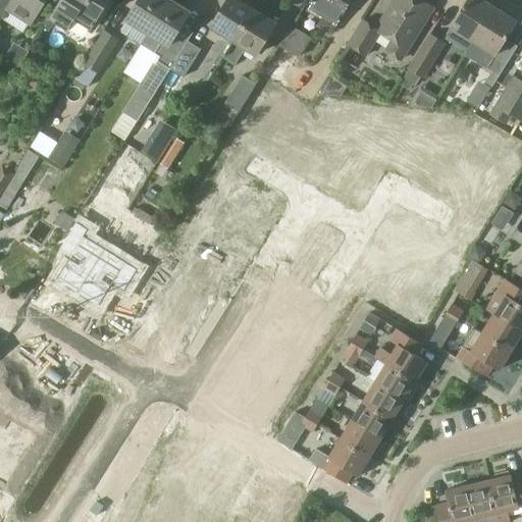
[(31,24),(46,0),(0,0),(0,21),(7,10),(31,24)]
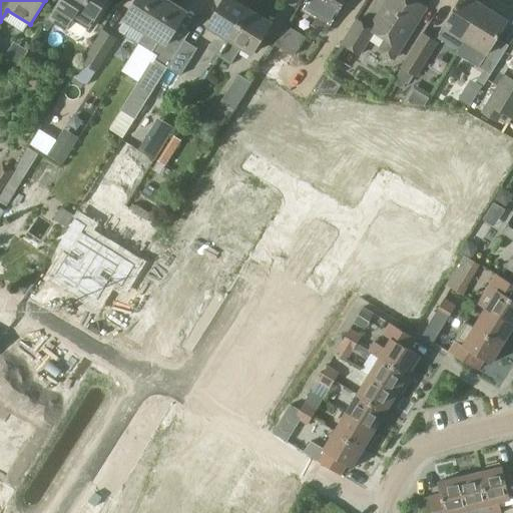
[(88,29),(106,0),(59,0),(48,18),(67,30),(73,19),(88,29)]
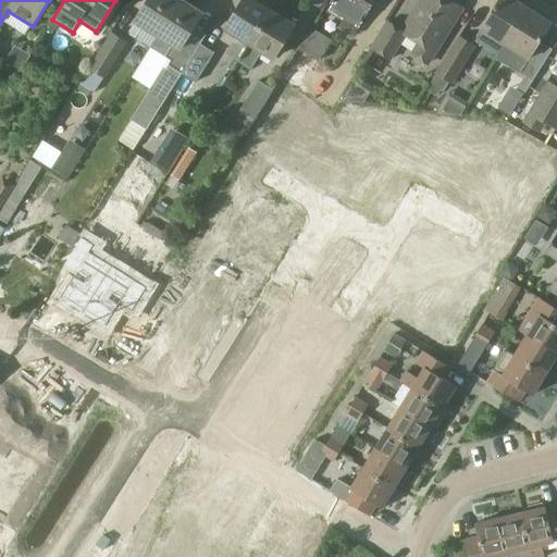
[(164,66),(132,120),(147,130),(182,73),(200,45),(206,34),(195,27),(203,13),(182,0),(178,0),(158,35),(150,47),(172,61),(166,69),(164,66)]
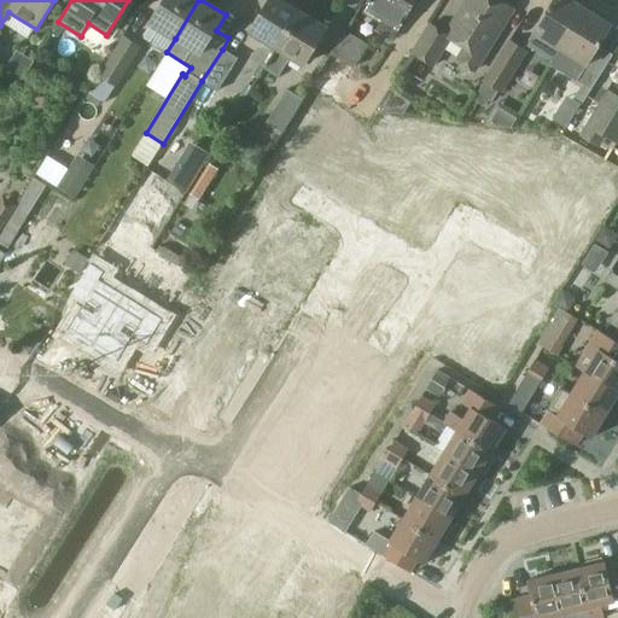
[(175,39),(198,0),(163,0),(150,23),(175,39)]
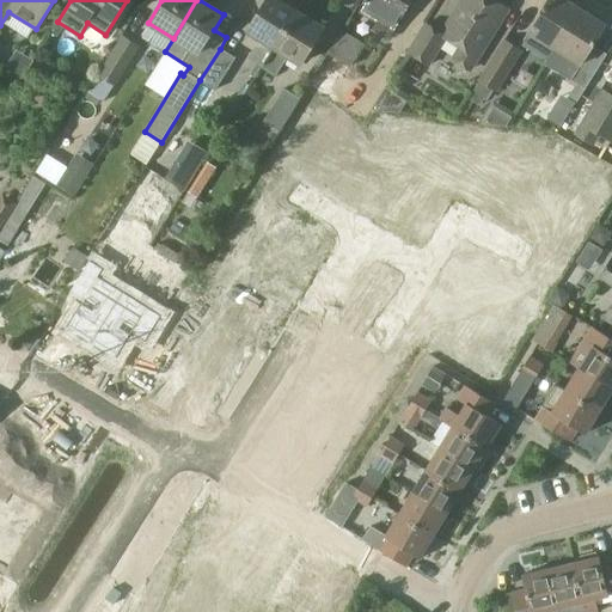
[(280,0),(267,0),(248,31),(259,40),(249,57),(263,66),(274,48),(298,11),(280,0)]
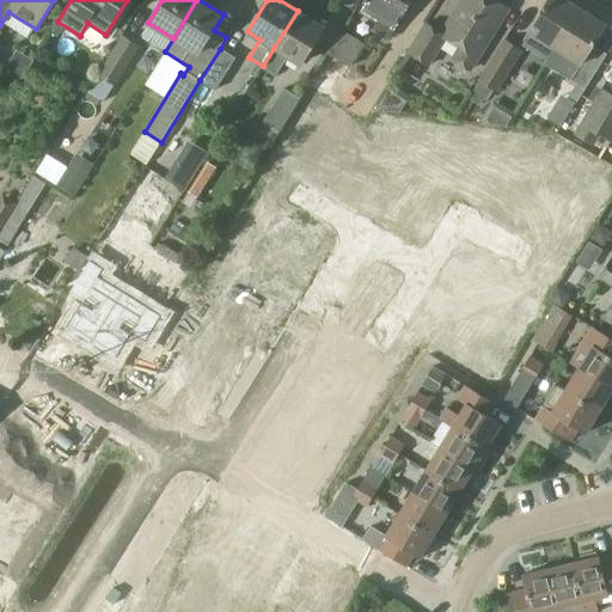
[(393,31),(411,0),(369,0),(363,13),(393,31)]
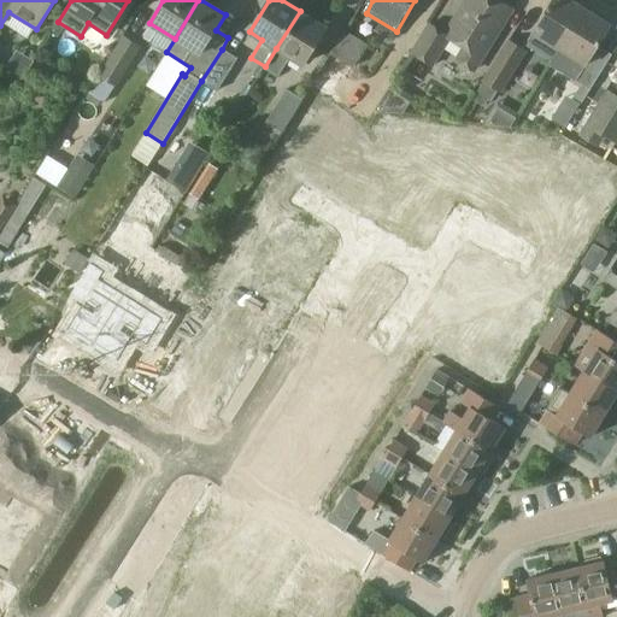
[(472,70),(511,10),(495,0),(465,0),(444,35),(427,25),(410,53),(429,65),(447,37),(464,48),(456,60),(472,70)]
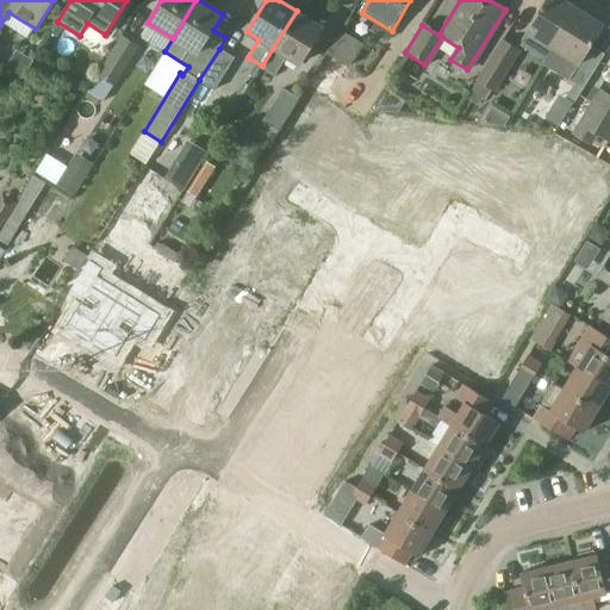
[(553,48),(577,8),(574,7),(577,2),(572,0),(545,0),(518,43),(531,51),(540,39),(553,48)]
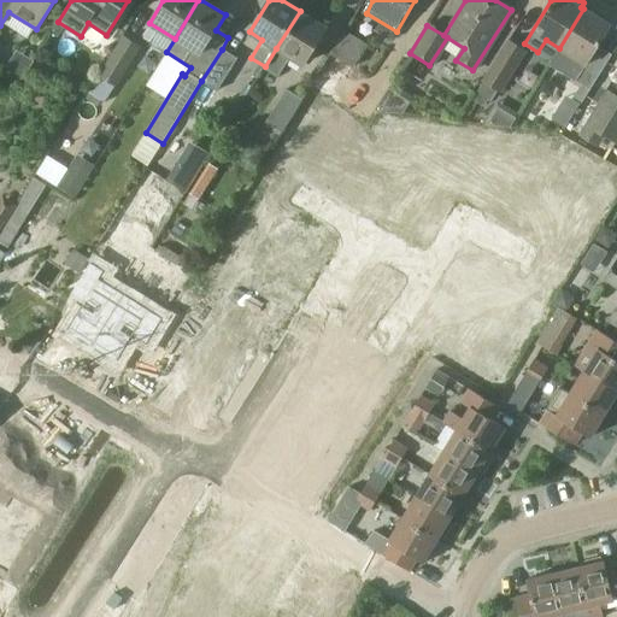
[(583,9),(559,48),(548,64),(564,74),(589,89),(611,54),(597,46),(610,25),(583,9)]
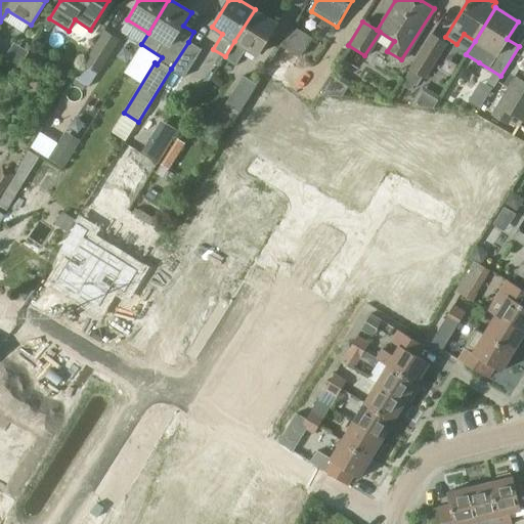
[(234,41),(225,56),(236,63),(247,48),(257,55),(277,24),(255,9),(234,41)]
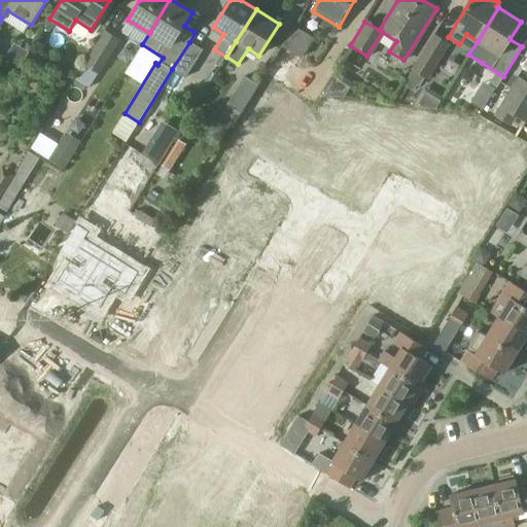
[(296,28),(280,55),(299,66),(315,40),(296,28)]
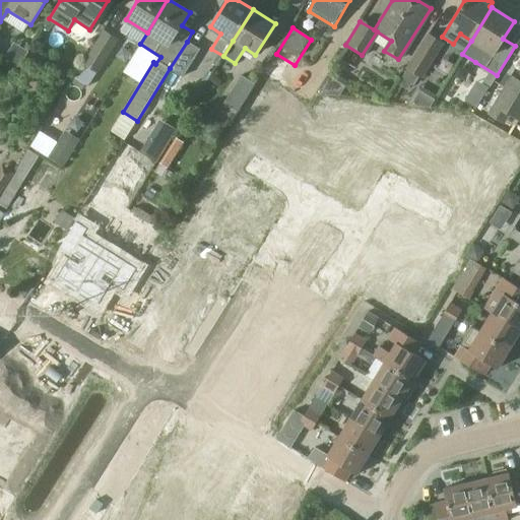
[(116,38),(104,29),(85,60),(98,68),(101,64),(116,38)]
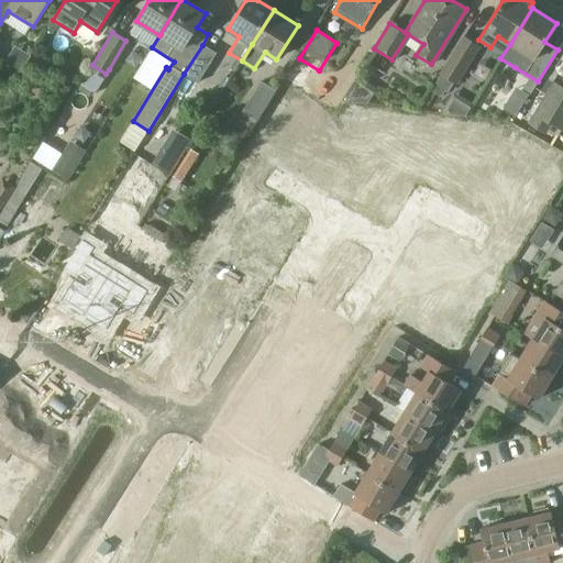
[(456,77),(457,78),(481,43),(465,32),(443,68),(456,77)]
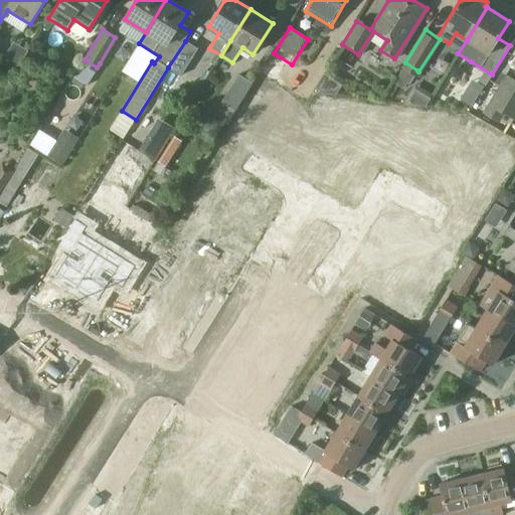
[(15,41),(1,62),(15,70),(28,49),(15,41)]
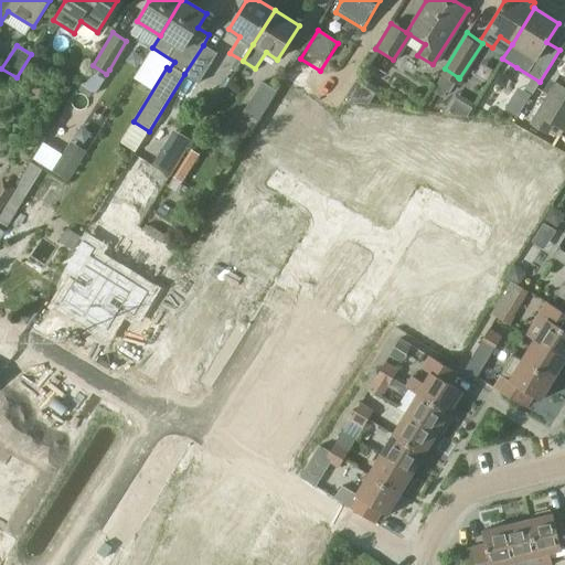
[(196,82),(214,53),(203,45),(184,74),(196,82)]
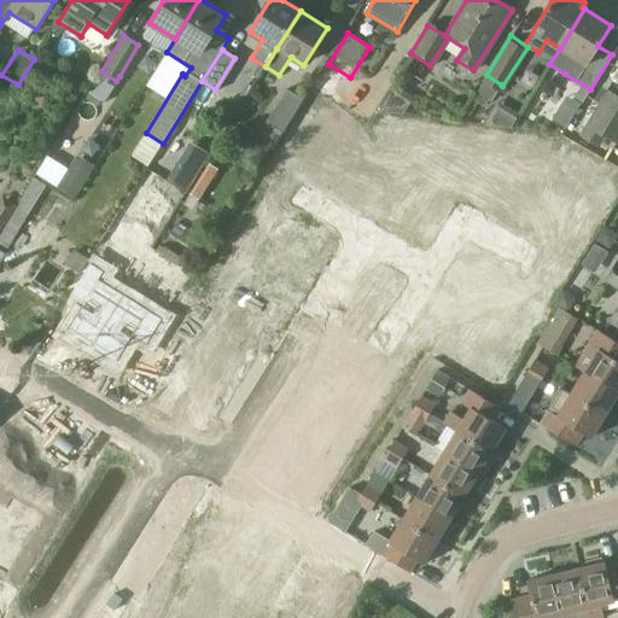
[(101,71),(91,88),(105,97),(116,81),(101,71)]
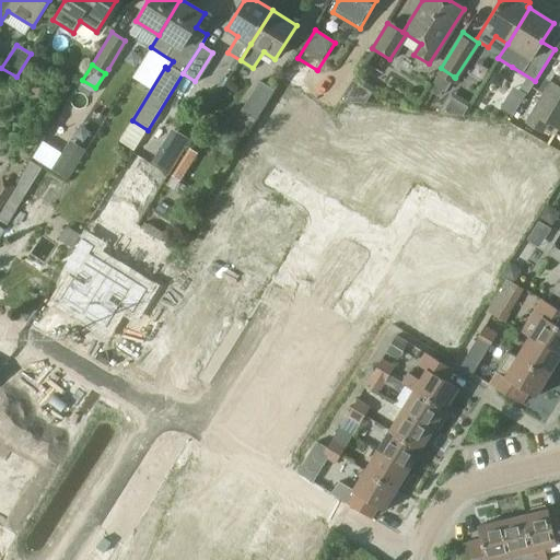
[(257,116),(276,86),(261,78),(243,107),(257,116)]
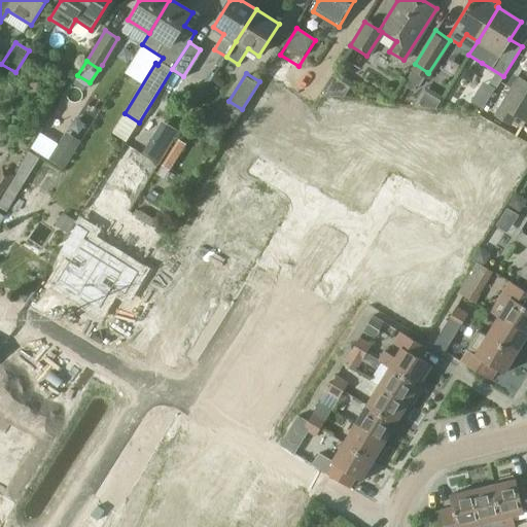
[(524,120),(526,115),(526,83),(518,78),(495,115),(508,125),(515,114),(524,120)]
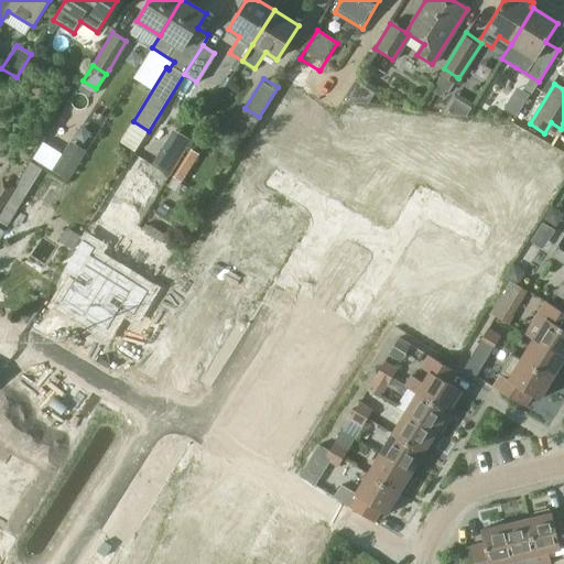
[(454,91),(442,114),(467,117),(474,104),(454,91)]
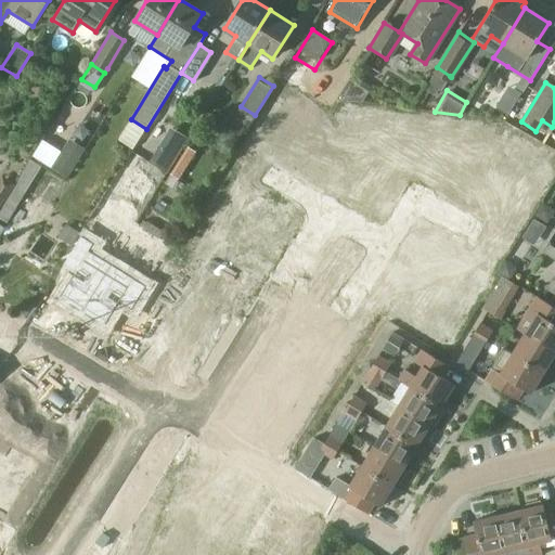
[(288,131),(269,164),(288,179),(319,128),(312,124),(302,140),(288,131)]
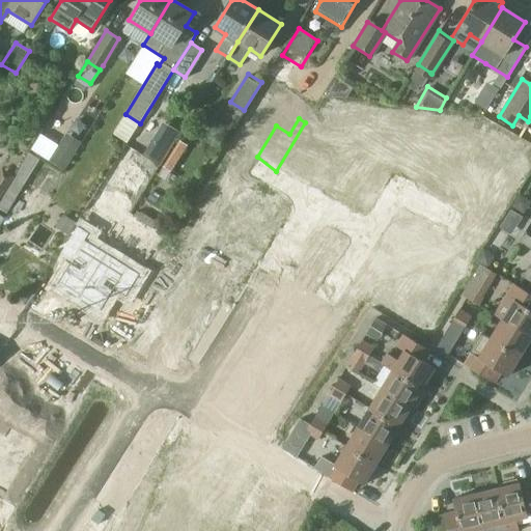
[(307,123),(278,171),(294,179),(313,149),(303,142),(312,127),(307,123)]
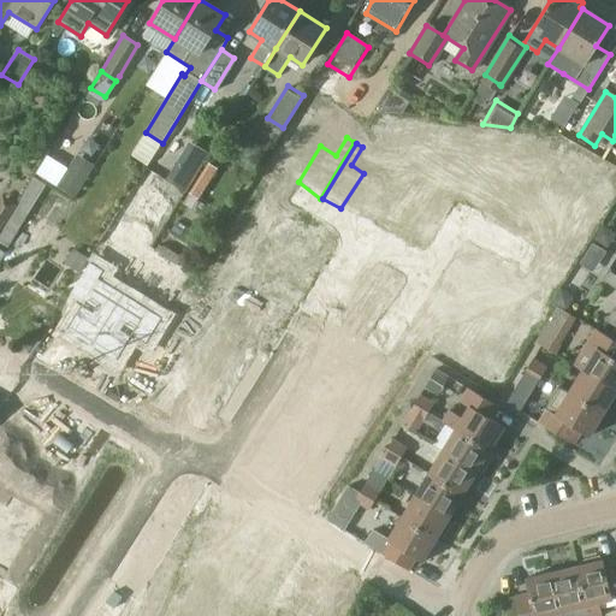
[(375,154),(354,190),(372,201),(403,152),(392,144),(385,160),(375,154)]
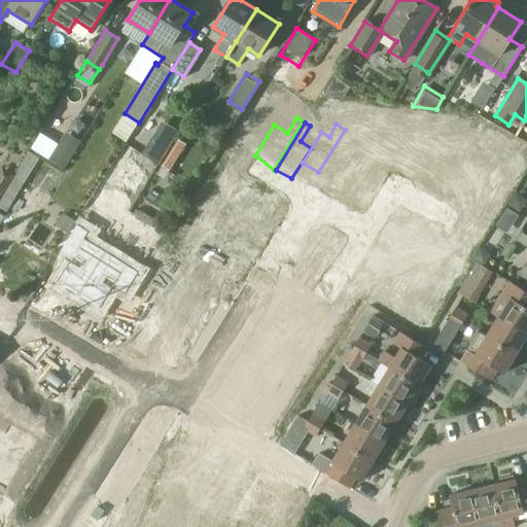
[(437,124),(431,134),(437,138),(444,128),(437,124)]
